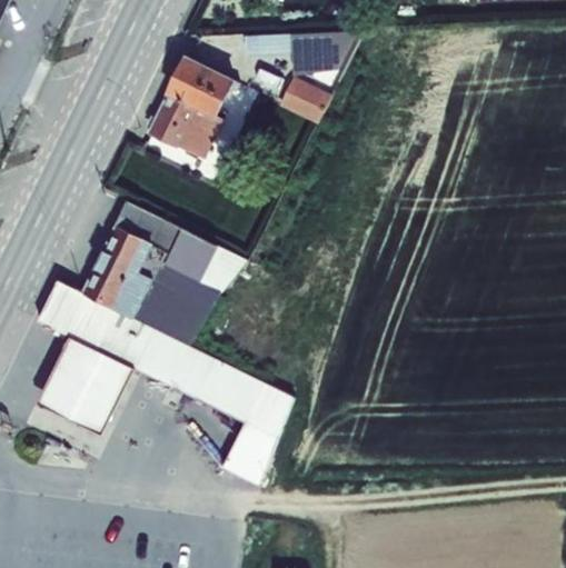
[(356,30),(242,37),(244,56),(290,53),(291,75),(336,69),(356,30)]
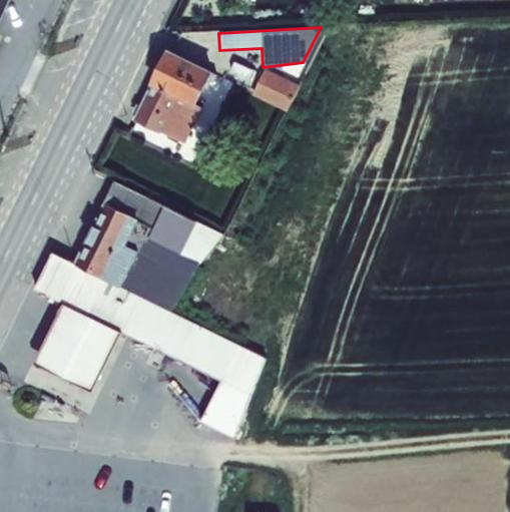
[(149,85),(177,98),(194,106),(210,72),(165,51),(149,85)]
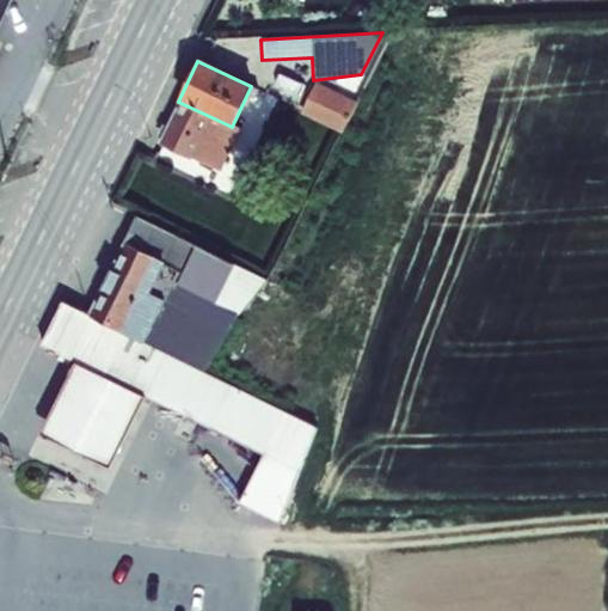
[(313,81),(296,114),(337,135),(354,102),(313,81)]
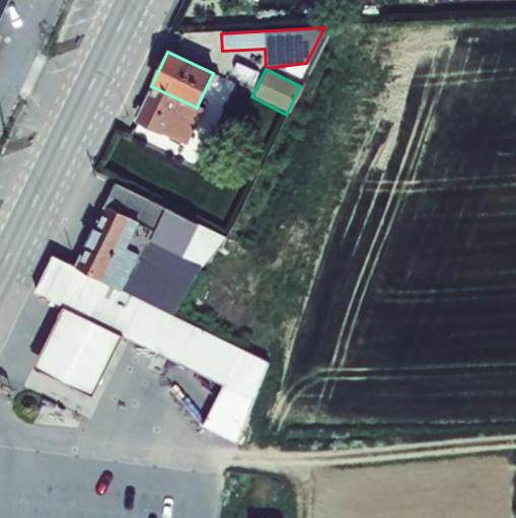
[(151,86),(135,121),(162,134),(169,137),(186,145),(202,111),(197,107),(179,99),(151,86)]
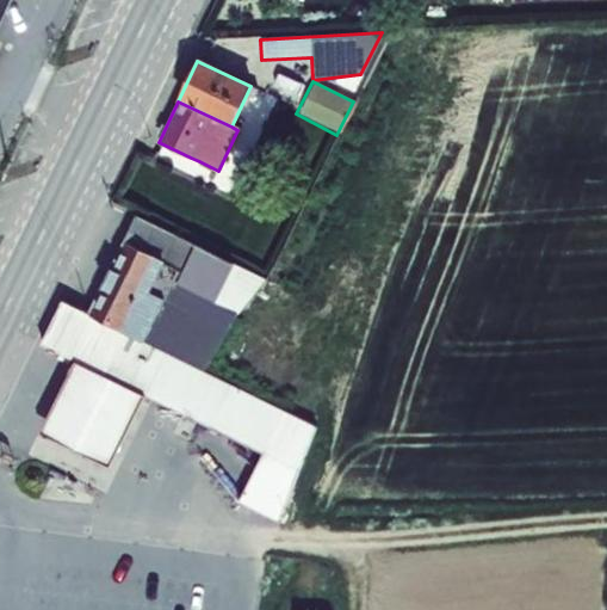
[(90,315),(158,350),(180,305),(199,314),(205,303),(237,313),(265,279),(136,215),(86,315),(90,315)]
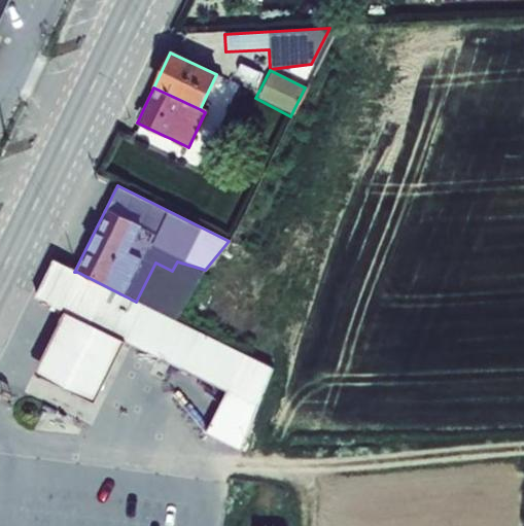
[(77,272),(74,272),(50,259),(34,297),(63,312),(123,341),(226,391),(220,402),(252,418),(272,367),(136,302),(77,272)]
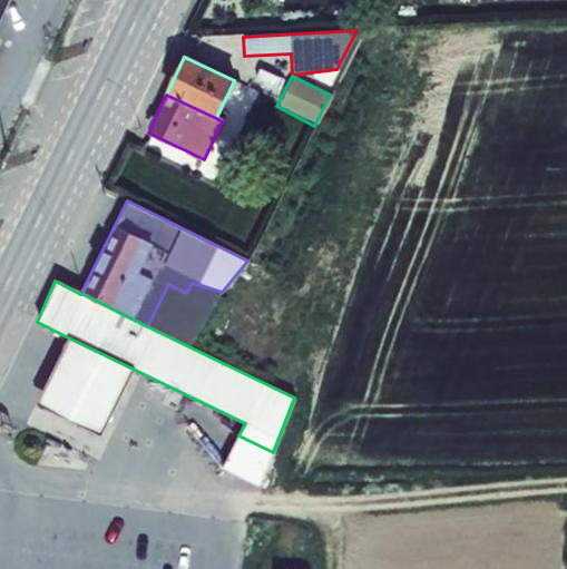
[(133,369),(68,337),(38,399),(101,431),(133,369)]
